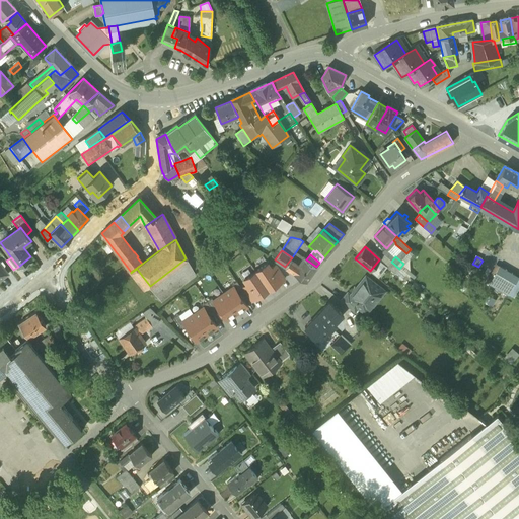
[(306,260),(303,257),(299,264),(291,258),(285,267),(306,280),(316,267),(306,260)]
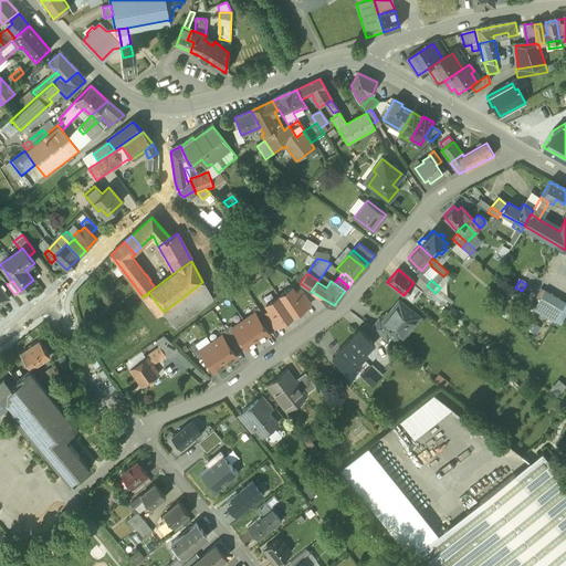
[(202,282),(164,312),(175,328),(213,300),(202,282)]
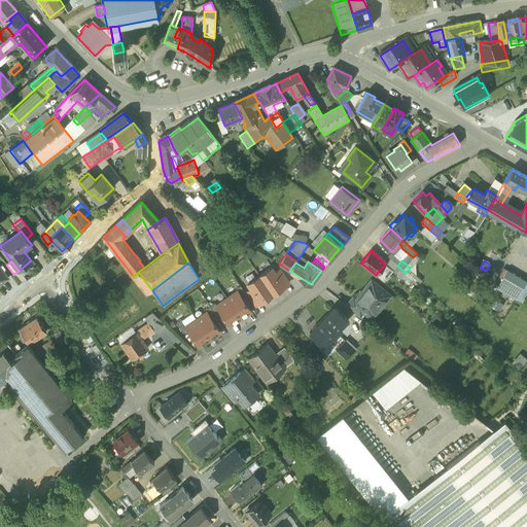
[(406,273),(397,266),(392,272),(400,279),(406,273)]
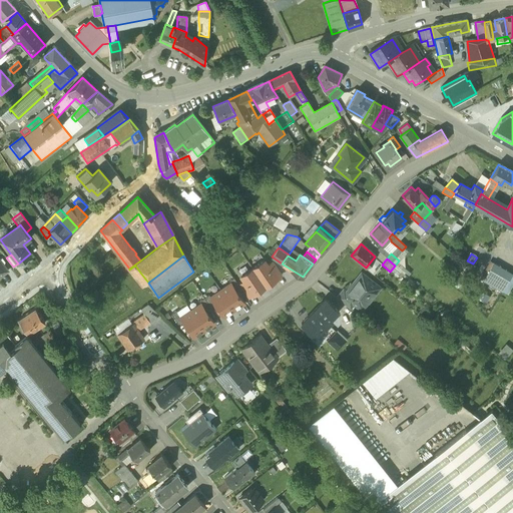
[(267,265),(264,260),(252,268),(265,287),(277,279),(267,265)]
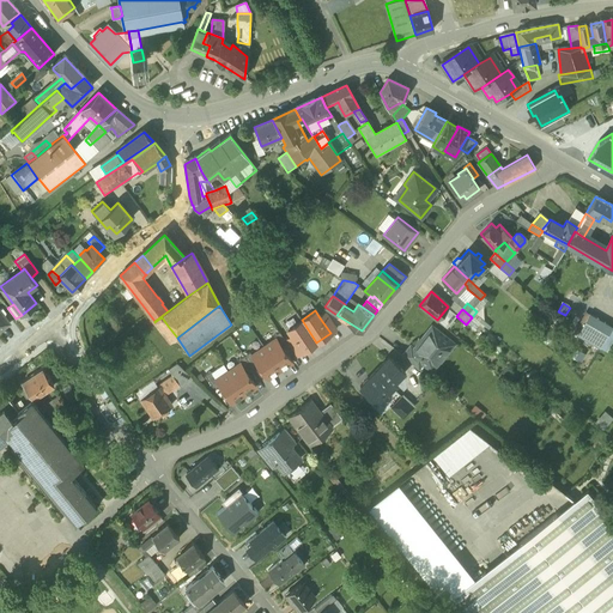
[(553,316),(548,311),(544,317),(550,322),(553,316)]
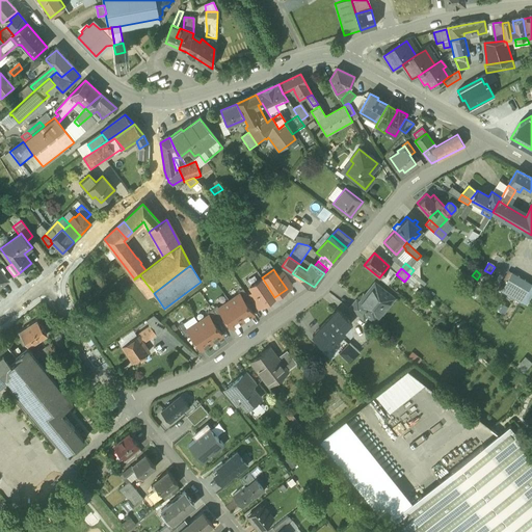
[(292,285),(283,271),(276,274),(286,288),(292,285)]
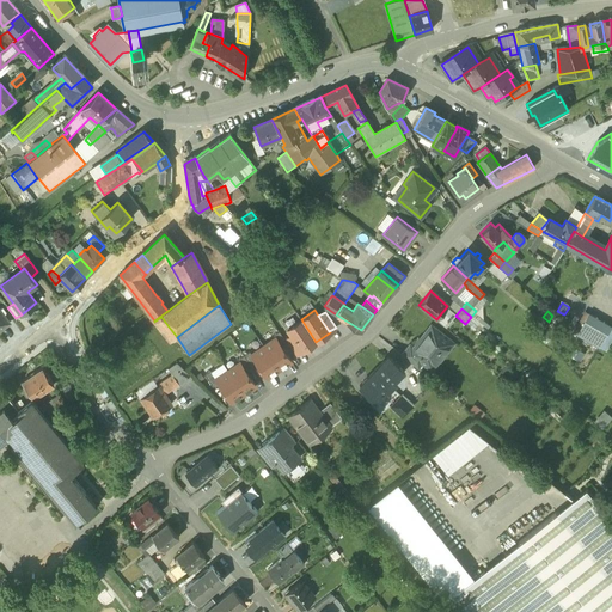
[(588,314),(576,335),(599,348),(611,328),(588,314)]
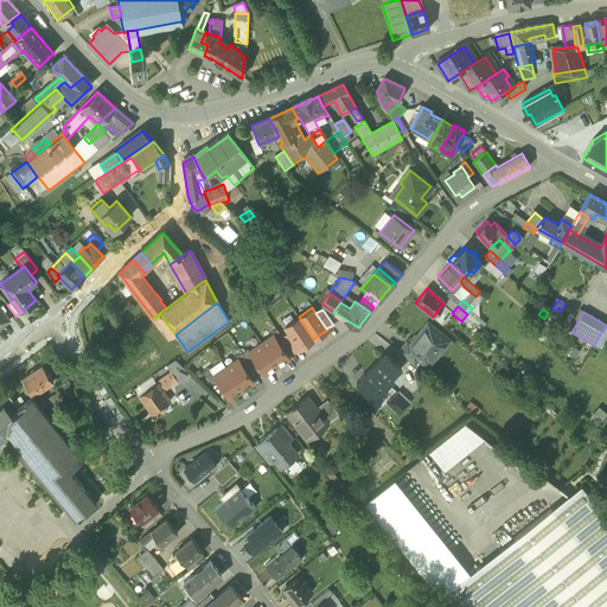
[(166,323),(160,314),(153,319),(160,327),(166,323)]
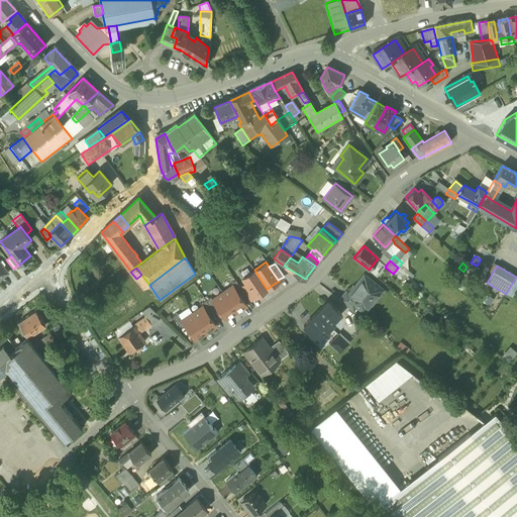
[(267,289),(254,270),(242,278),(245,283),(254,296),(255,297),(267,289)]
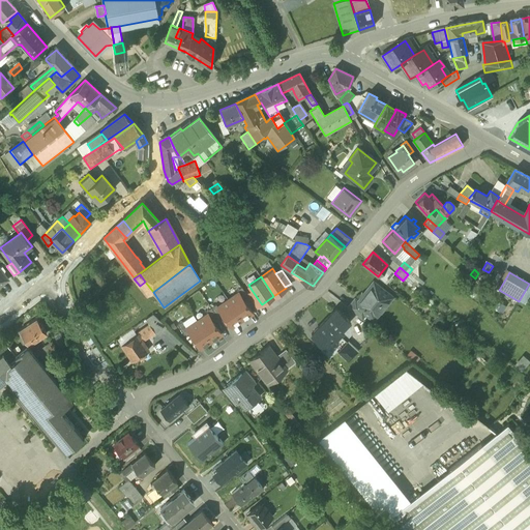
[(392,297),(374,283),(358,301),(354,298),(347,308),(361,320),(365,315),(374,321),(392,297)]
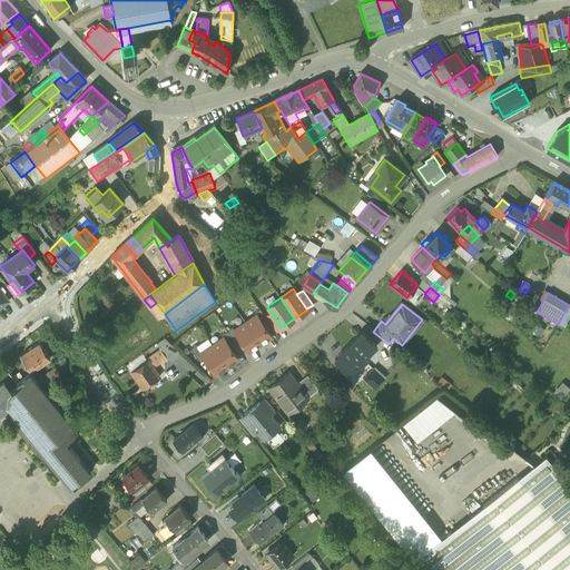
[(569,305),(558,324),(564,327),(569,317),(569,305)]
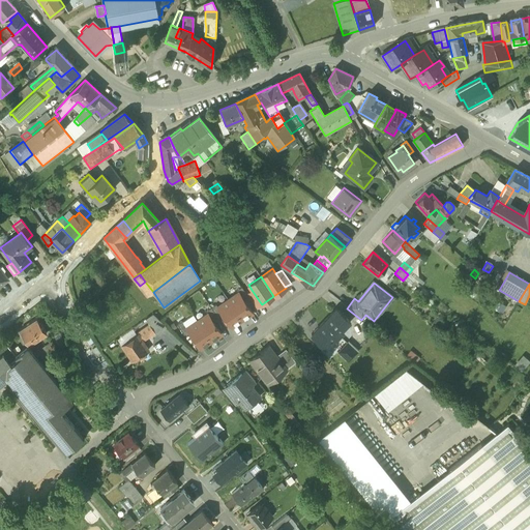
[(248,297),(241,287),(237,290),(238,292),(243,300),(248,297)]
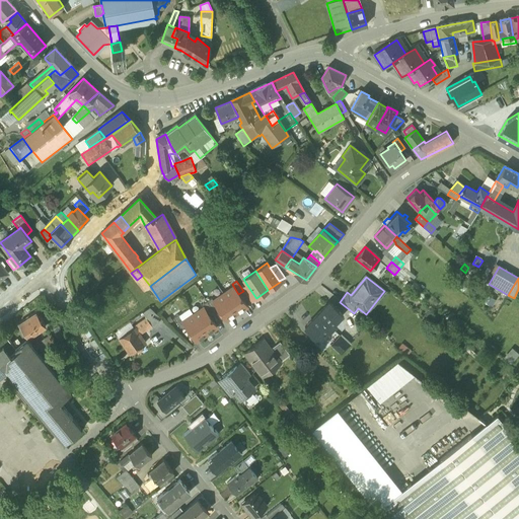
[(255,297),(246,284),(241,287),(250,301),(255,297)]
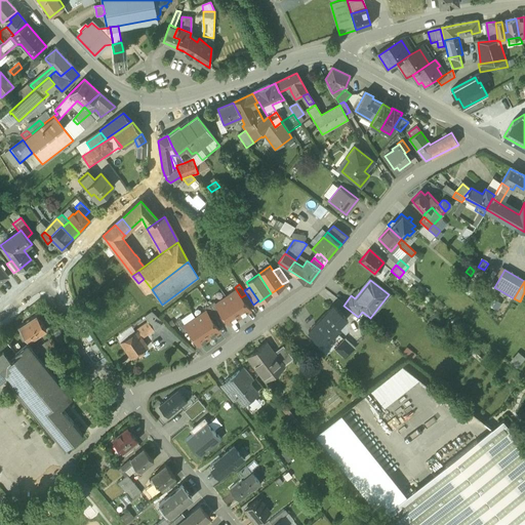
[(241,297),(236,289),(226,296),(240,317),(250,310),(241,297)]
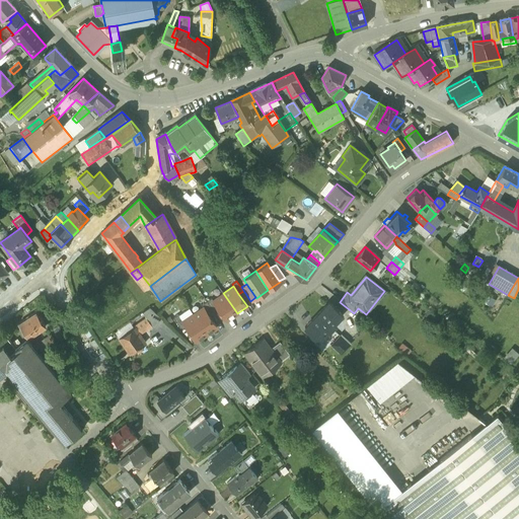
[(223,293),(213,300),(218,307),(227,320),(237,313),(223,293)]
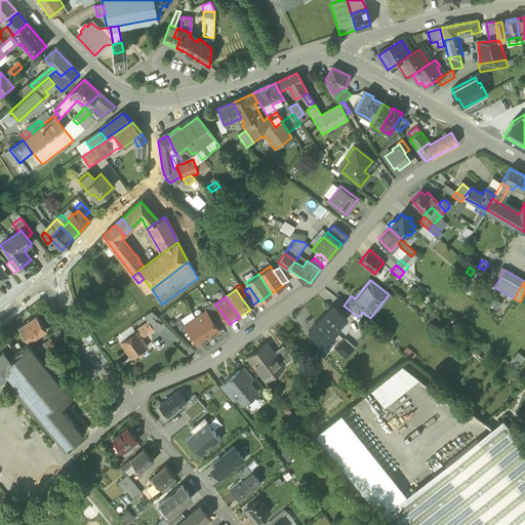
[(215,304),(214,300),(209,305),(215,315),(220,311),(215,304)]
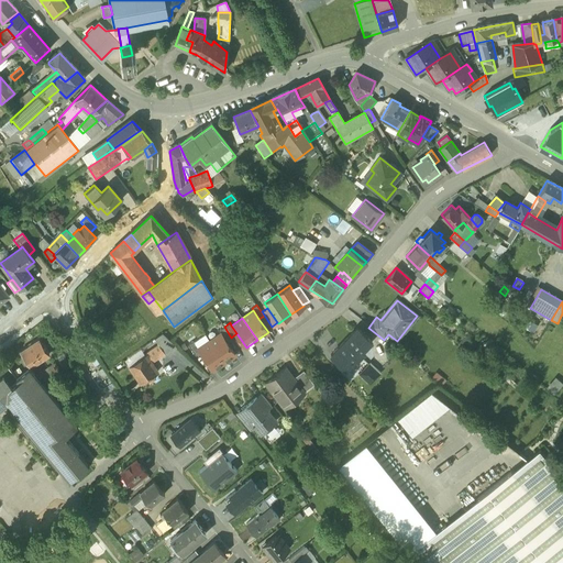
[(224,327),(219,330),(220,333),(225,341),(231,338),(224,327)]
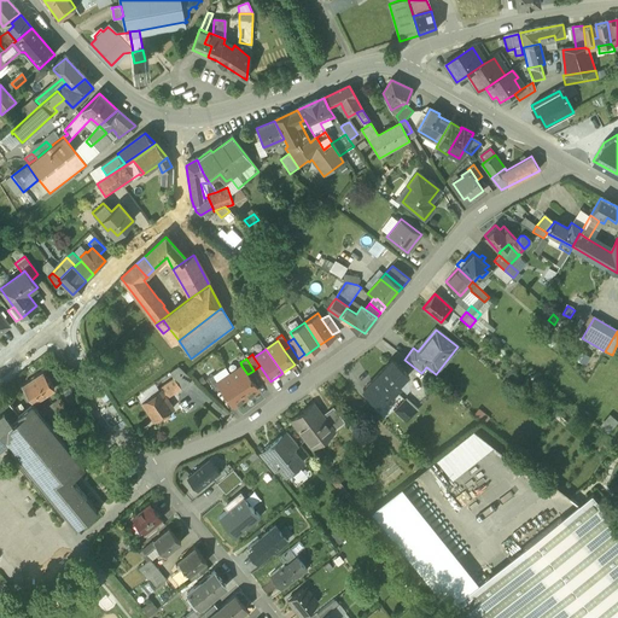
[(408,374),(391,359),(362,389),(379,404),(408,374)]
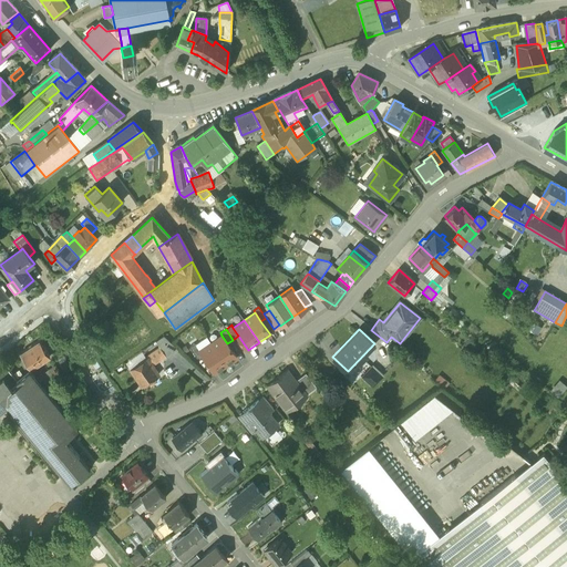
[(227,343),(222,336),(210,342),(226,364),(237,357),(227,343)]
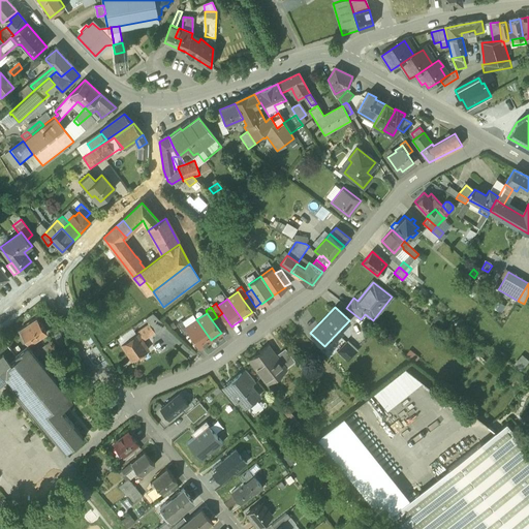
[(36,318),(19,330),(29,345),(47,333),(36,318)]
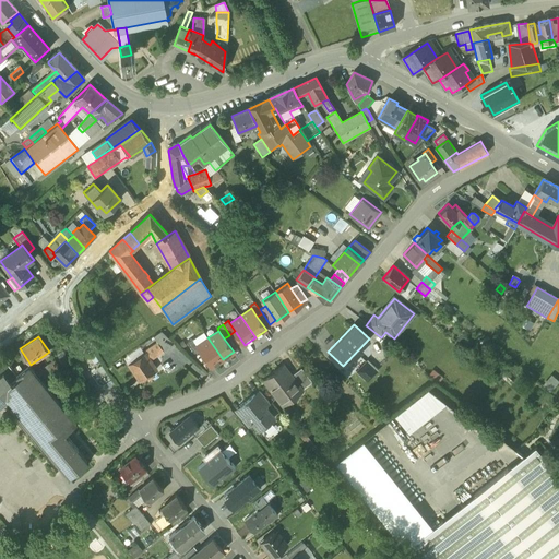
[(197,345),(192,337),(187,341),(193,352),(199,348),(197,345)]
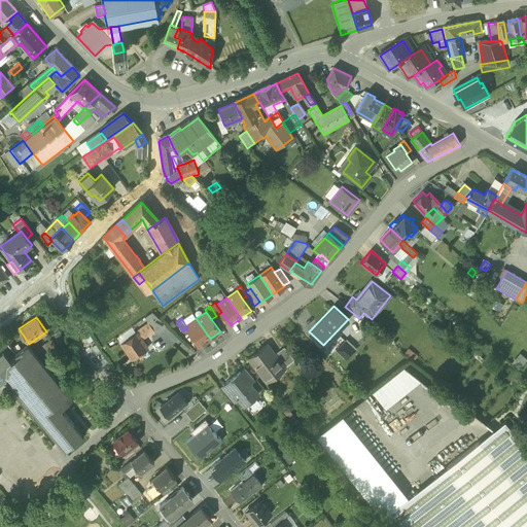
[(210,339),(196,318),(185,325),(187,328),(200,346),(210,339)]
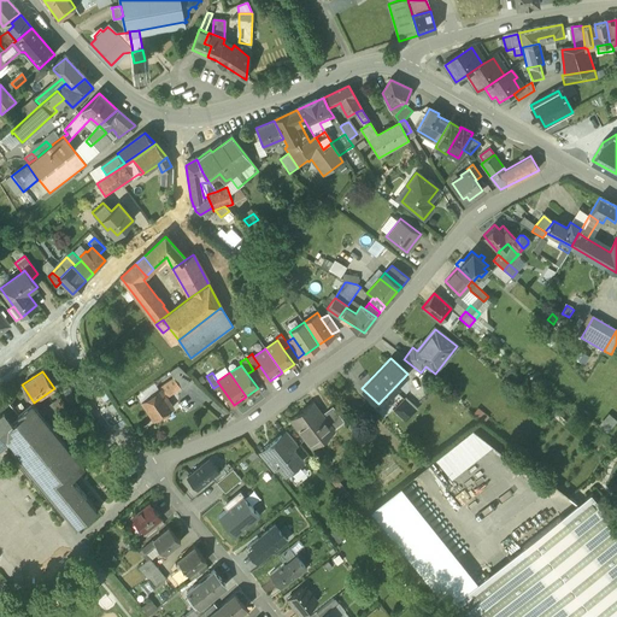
[(187,382),(181,374),(174,377),(181,387),(187,382)]
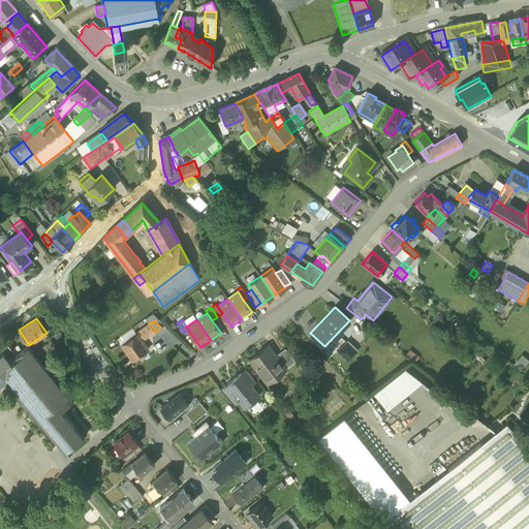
[(149,323),(137,332),(143,339),(155,332),(149,323)]
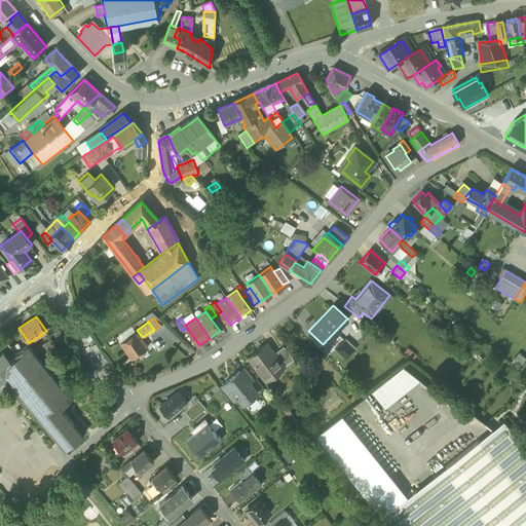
[(61,328),(53,332),(57,337),(64,333),(61,328)]
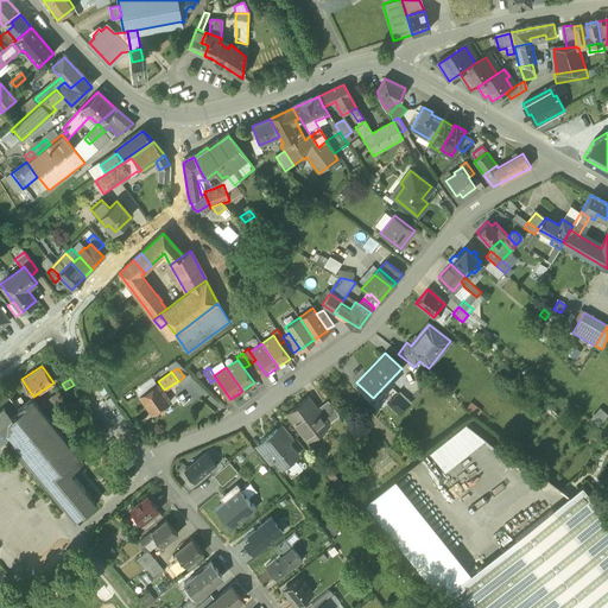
[(158,381),(139,394),(152,412),(171,400),(164,390),(158,381)]
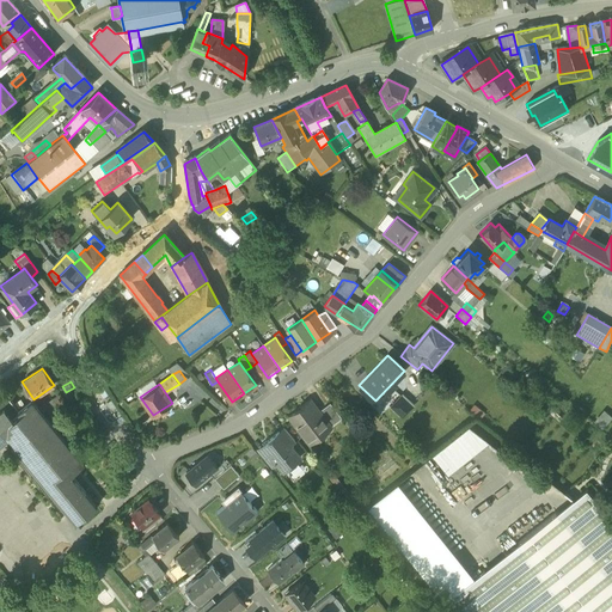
[(0,409),(4,408),(19,427),(7,436),(13,442),(11,445),(75,524),(97,506),(71,475),(84,464),(31,398),(18,410),(5,393),(0,397),(0,409)]
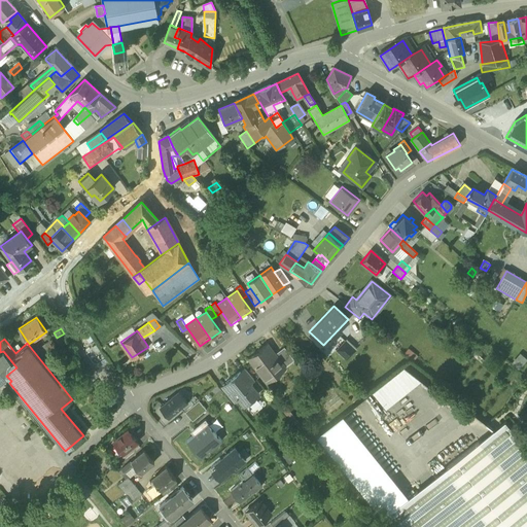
[(345,340),(336,350),(346,359),(355,350),(345,340)]
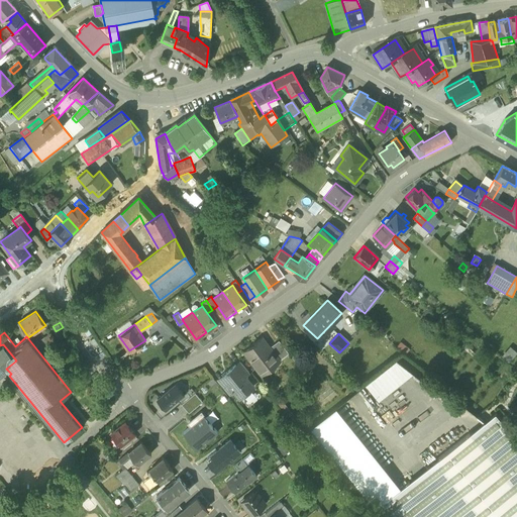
[(270,347),(263,337),(243,351),(259,372),(267,367),(269,369),(280,360),(270,347)]
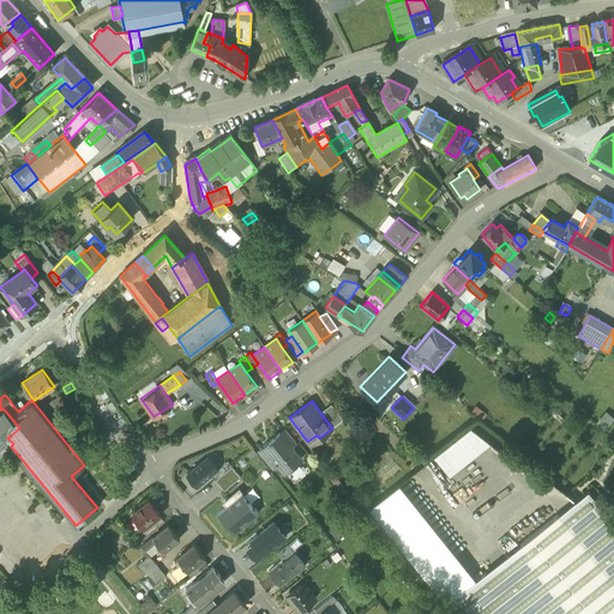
[(342,420),(331,404),(320,413),(331,427),(342,420)]
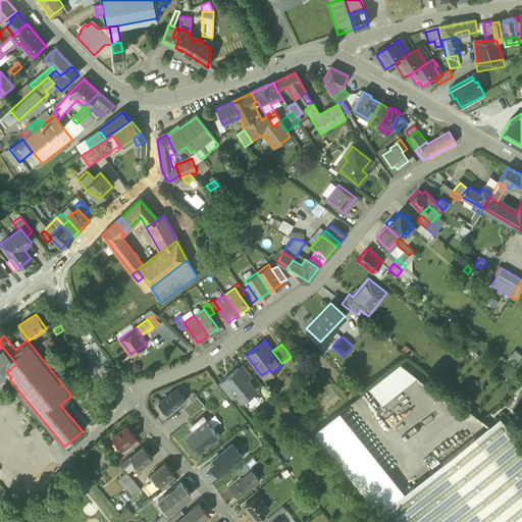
[(69,348),(75,358),(80,355),(73,345),(69,348)]
